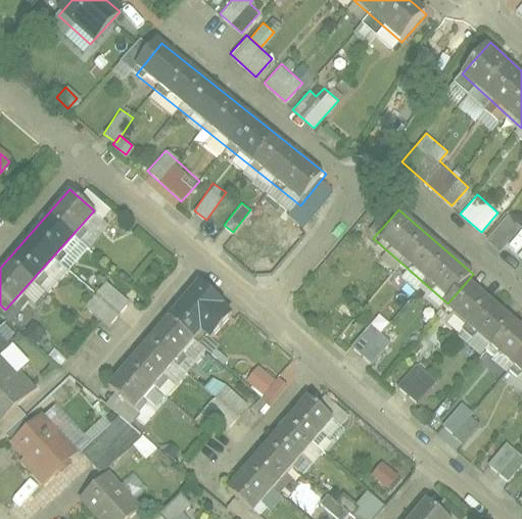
[(484,239),(499,251),(521,227),(507,214),(484,239)]
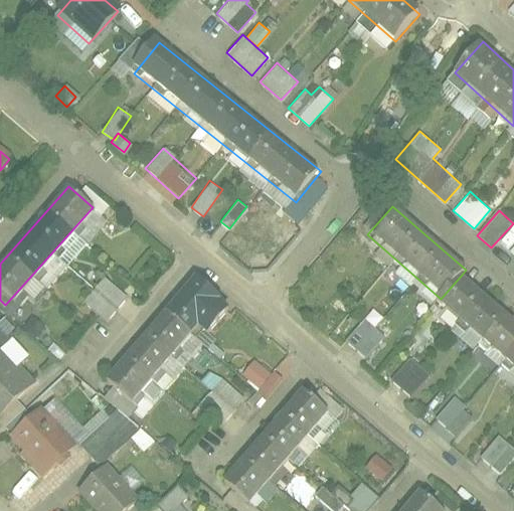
[(437,303),(513,368),(513,317),(463,274),(441,299),(437,303)]
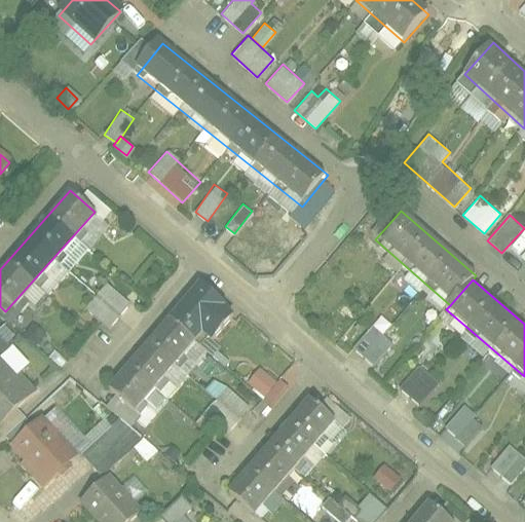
[(107,281),(83,306),(107,328),(130,302),(107,281)]
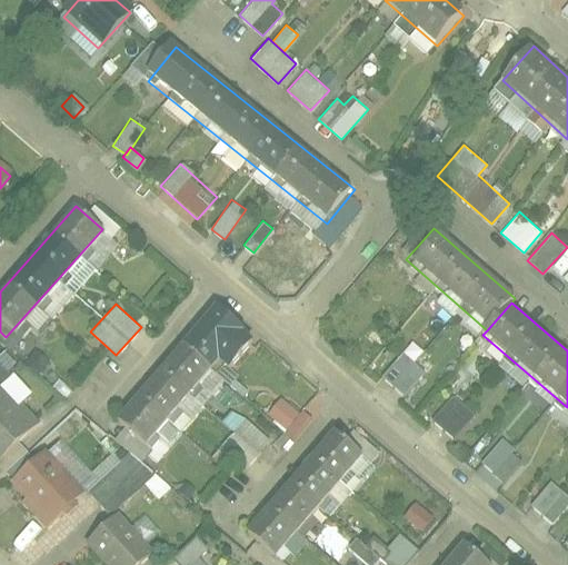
[(210,311),(117,423),(143,444),(236,334),(210,311)]
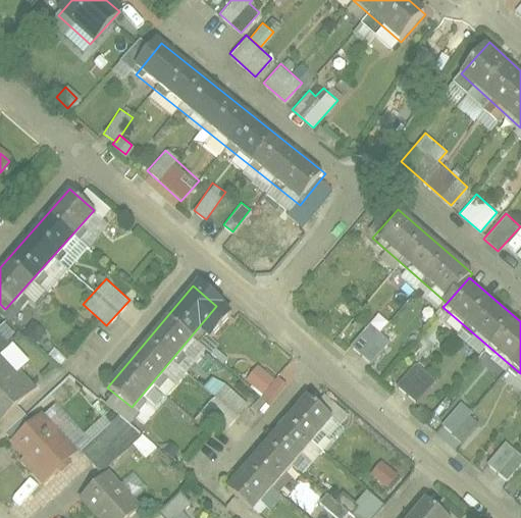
[(370,363),(389,340),(369,321),(349,345),(370,363)]
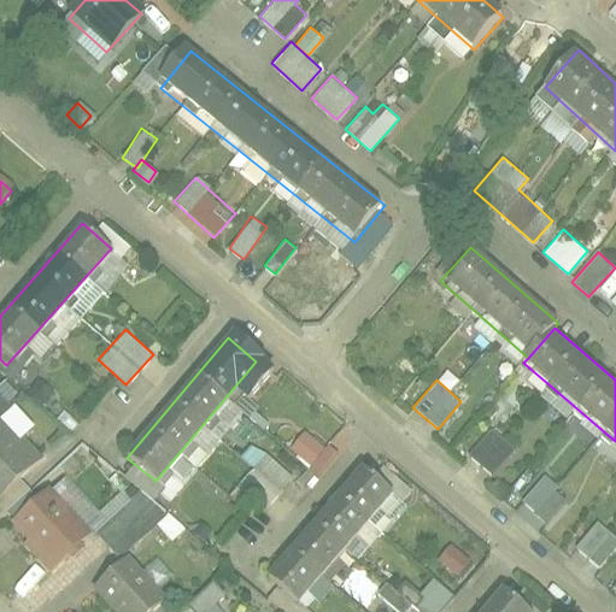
[(0,495),(36,464),(0,423),(0,495)]
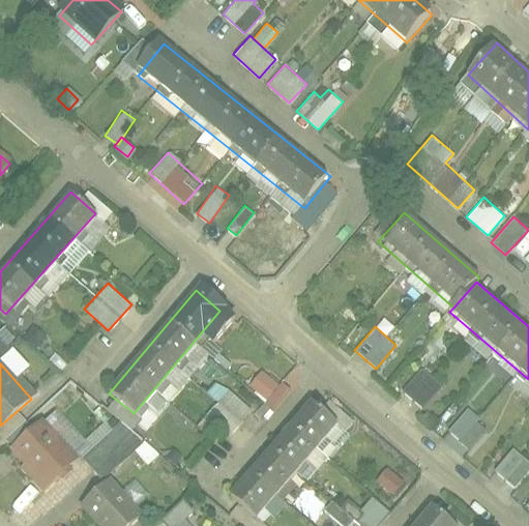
[(247,383),(274,407),(290,390),(263,367),(247,383)]
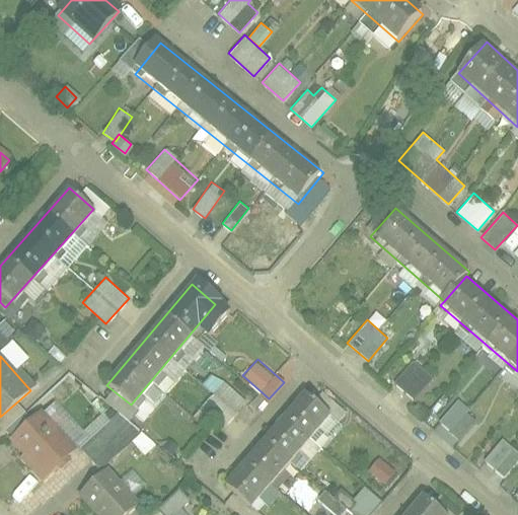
[(413,359),(393,381),(414,398),(433,377),(413,359)]
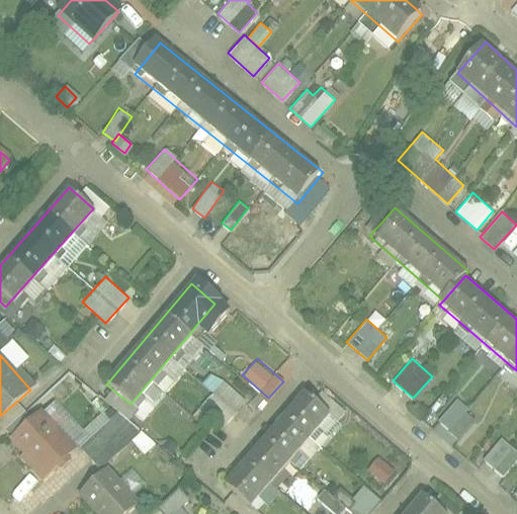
[(227,421),(246,402),(213,370),(201,382),(211,392),(204,400),(227,421)]
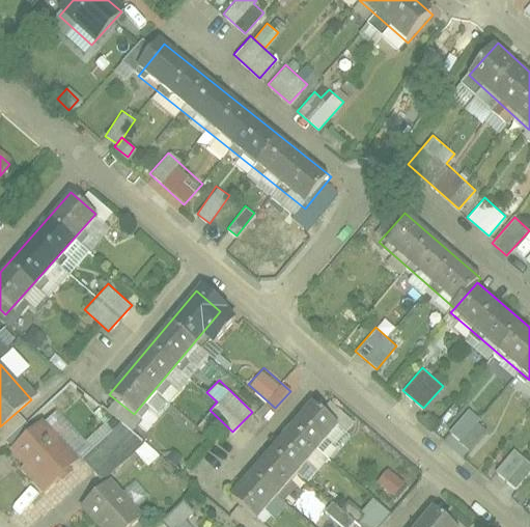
[(63,408),(81,393),(72,381),(53,395),(63,408)]
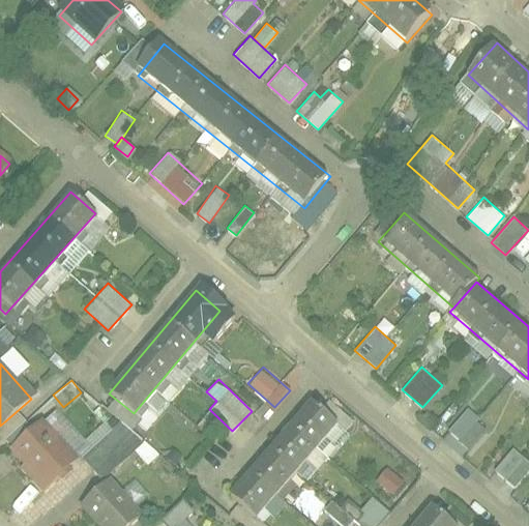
[(307,399),(232,495),(262,518),(336,422),(307,399)]
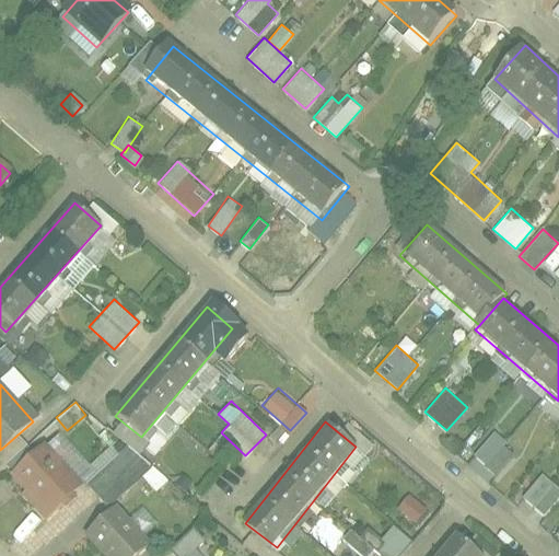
[(469,459),(492,477),(514,451),(492,432),(469,459)]
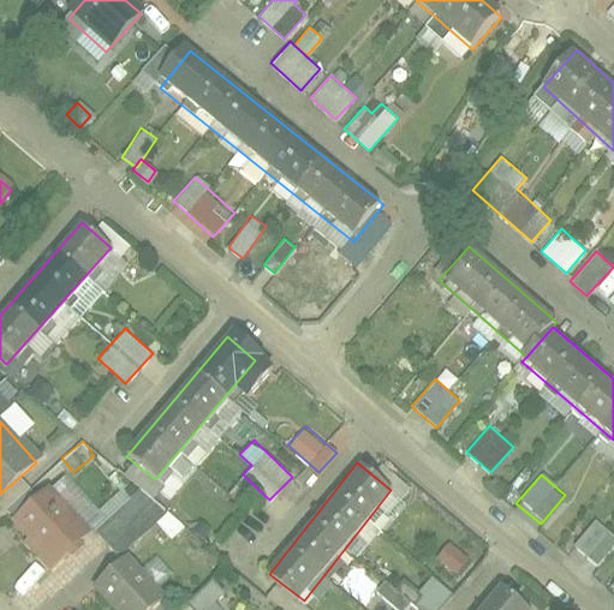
[(11,515),(53,566),(89,536),(48,485),(11,515)]
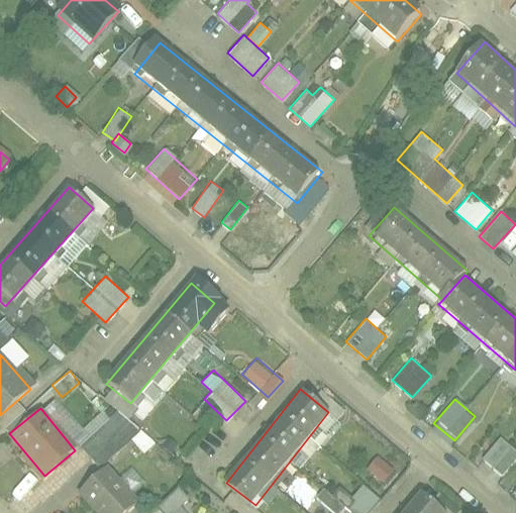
[(501,476),(515,458),(515,448),(501,435),(481,456),(501,476)]
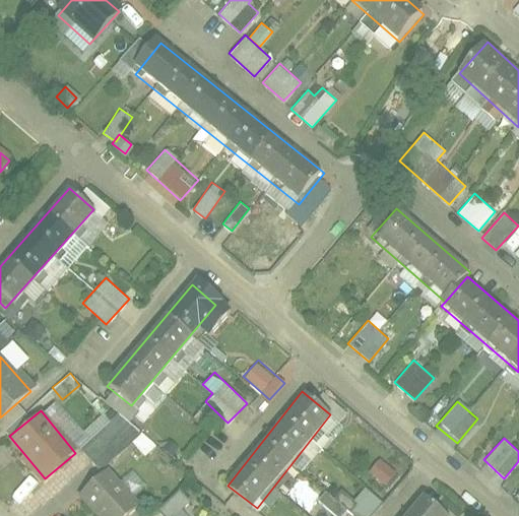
[(400,472),(385,458),(374,471),(389,485),(400,472)]
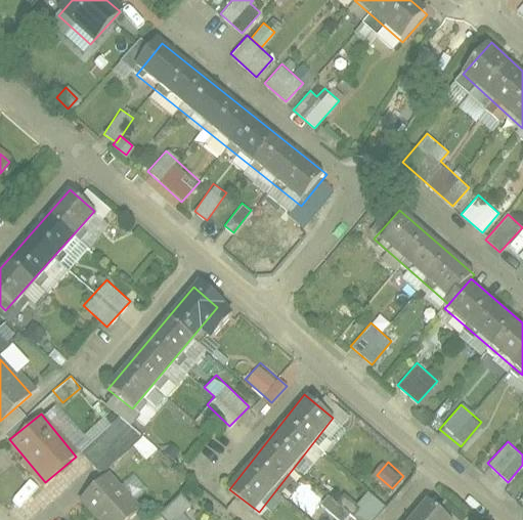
[(83,497),(100,519),(137,519),(138,519),(106,479),(83,497)]
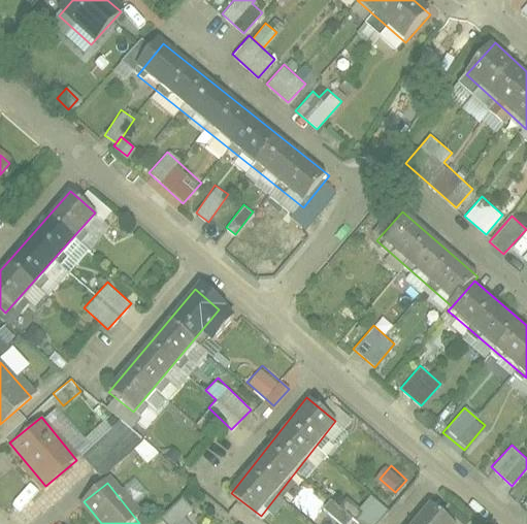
[(354,517),(361,523),(373,523),(387,509),(371,496),(354,517)]
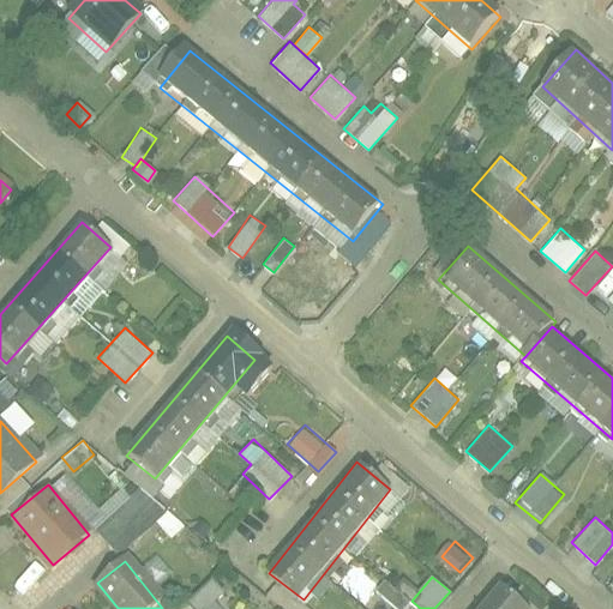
[(384,578),(374,591),(400,608),(406,608),(419,590),(403,579),(397,588),(384,578)]
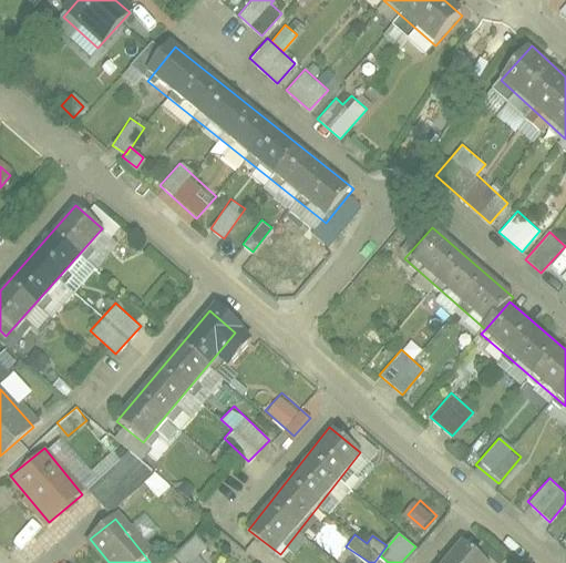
[(493,562),(465,539),(443,562),(493,562)]
